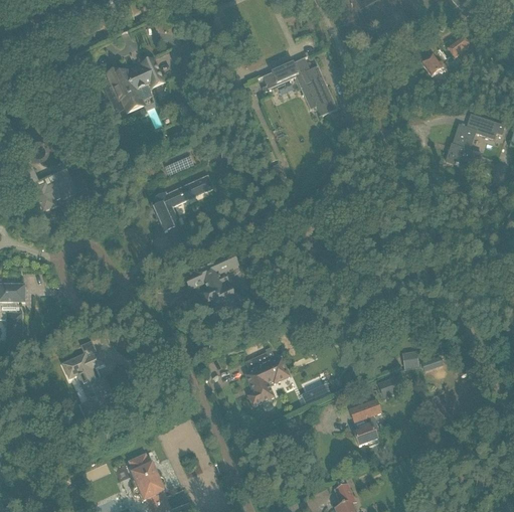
[(452,0),(460,10),(455,15),(459,21),(472,10),(464,0),(452,0)]
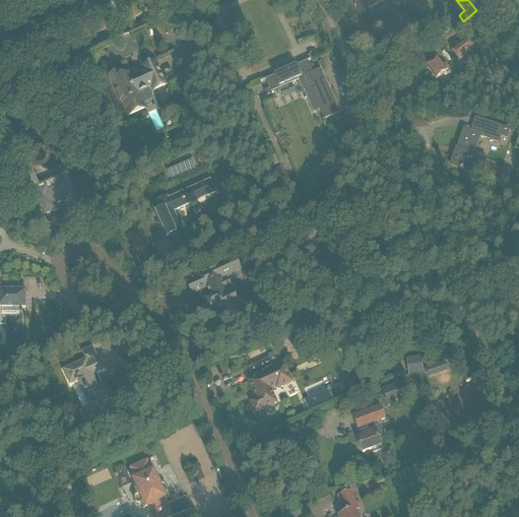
[(473,46),(467,38),(465,36),(449,47),(457,58),(473,46)]
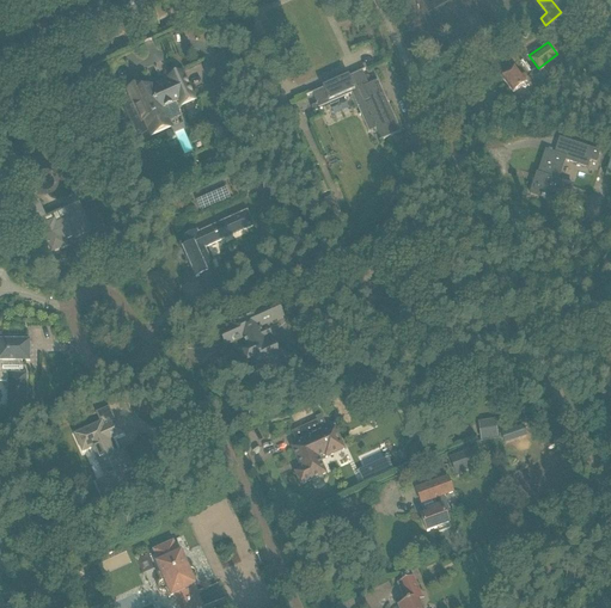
[(238,68),(230,48),(219,53),(227,73),(238,68)]
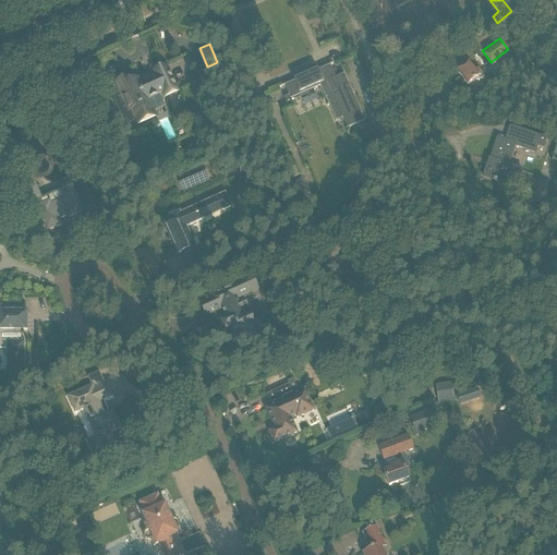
[(288,93),(282,95),(285,99),(314,87),(313,85),(319,83),(327,101),(326,101),(326,103),(327,103),(335,119),(336,118),(335,118),(341,115),(347,125),(344,125),(344,127),(364,118),(342,69),(341,69),(342,71),(335,74),(329,62),(331,61),(331,60),(283,82),(288,93)]
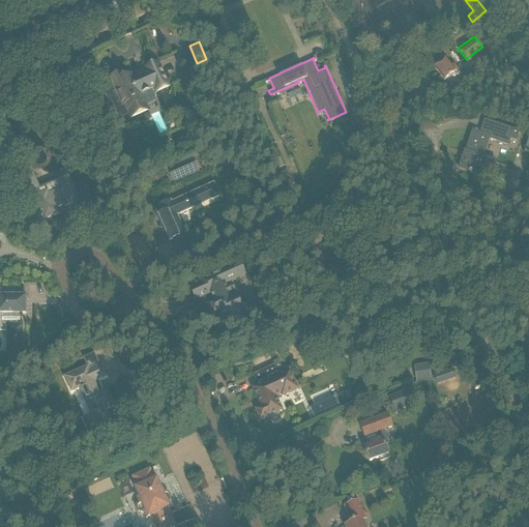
[(449,64),(443,57),(434,64),(443,78),(457,67),(452,62),(449,64)]
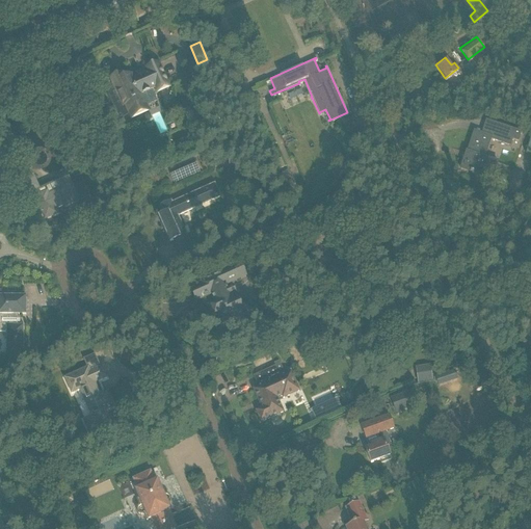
[(113,76),(110,78),(112,81),(116,90),(112,93),(118,105),(123,103),(127,112),(130,118),(149,109),(140,91),(154,85),(156,90),(168,85),(165,80),(157,60),(145,65),(148,70),(132,77),(130,72),(123,76),(121,71),(112,74),(113,76)]
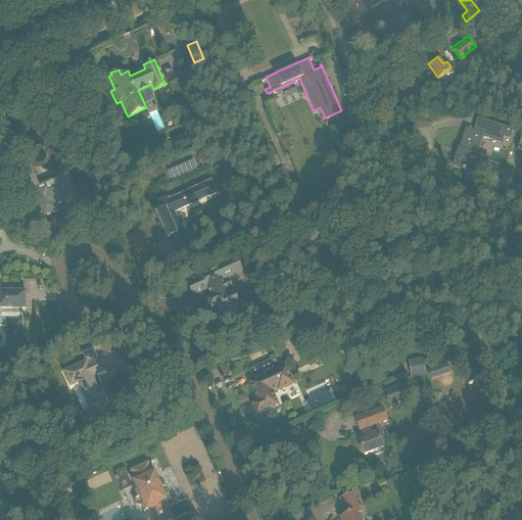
[(99,90),(89,94),(93,101),(102,97),(99,90)]
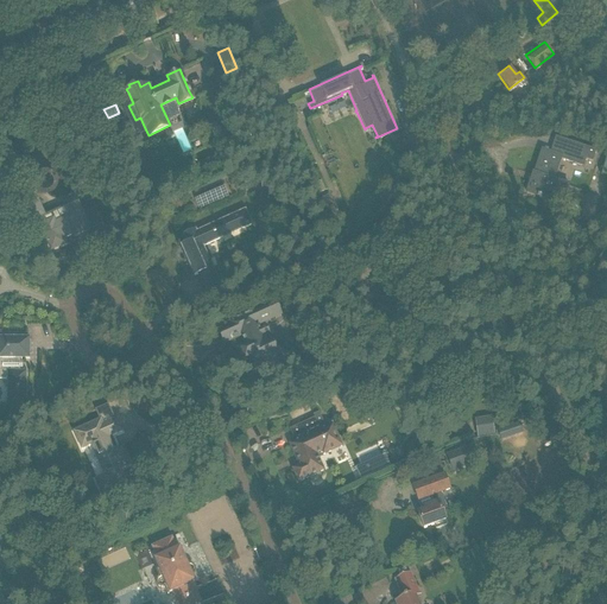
[(555,134),(549,151),(542,148),(535,171),(533,171),(526,190),(536,194),(536,195),(539,196),(539,194),(543,195),(545,186),(563,192),(567,183),(551,177),(558,156),(582,164),(585,157),(592,158),(595,147),(555,134)]
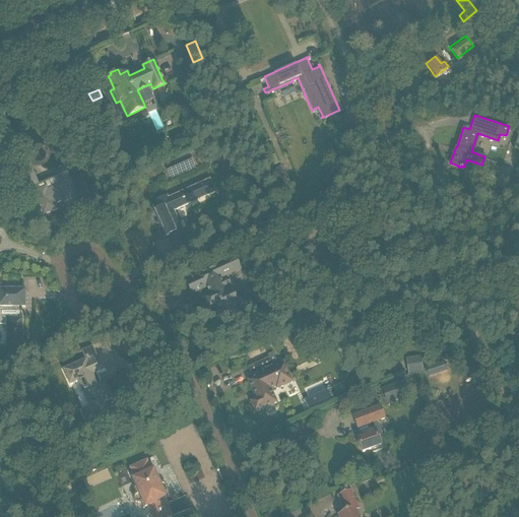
[(256,122),(250,125),(255,136),(261,133),(256,122)]
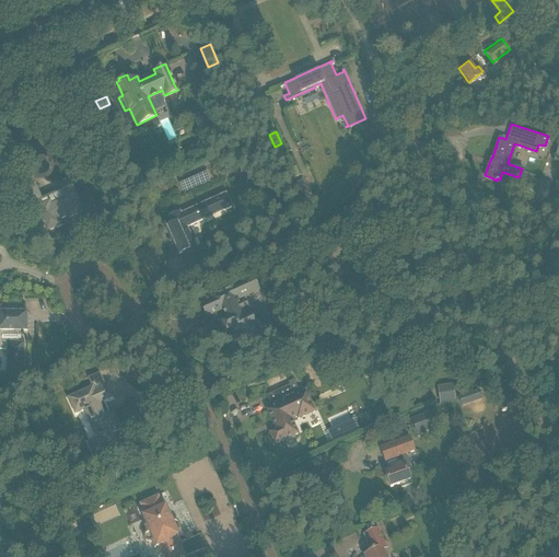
[(57,144),(55,153),(65,154),(67,147),(57,144)]
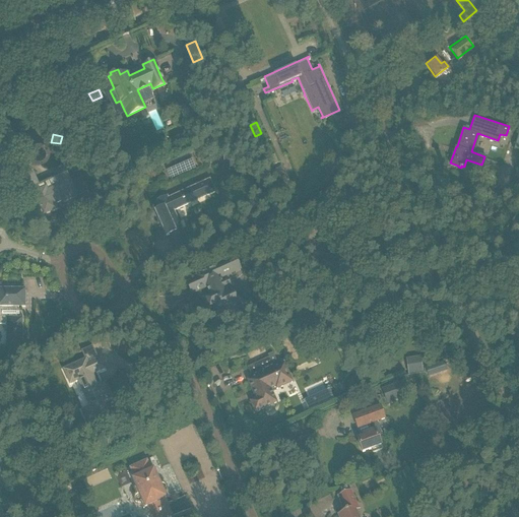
[(65,173),(53,178),(53,179),(52,176),(38,182),(28,163),(14,170),(23,189),(31,186),(43,211),(55,206),(53,202),(62,197),(63,200),(86,189),(77,168),(65,173)]
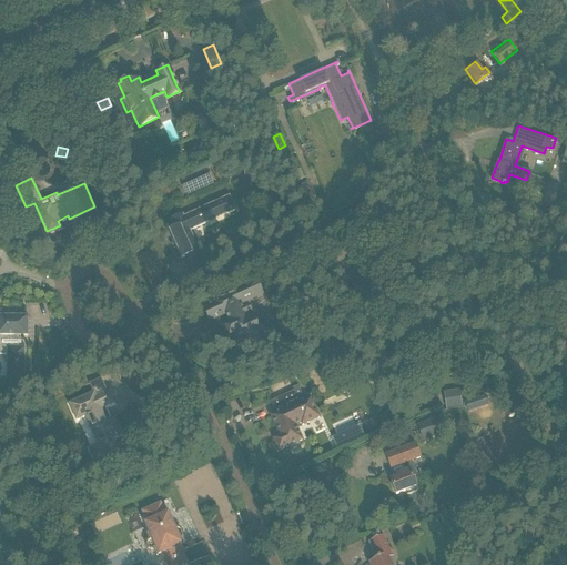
[(182,212),(169,218),(175,232),(171,234),(181,255),(184,253),(192,270),(205,263),(190,228),(235,208),(229,192),(183,212),(182,212)]
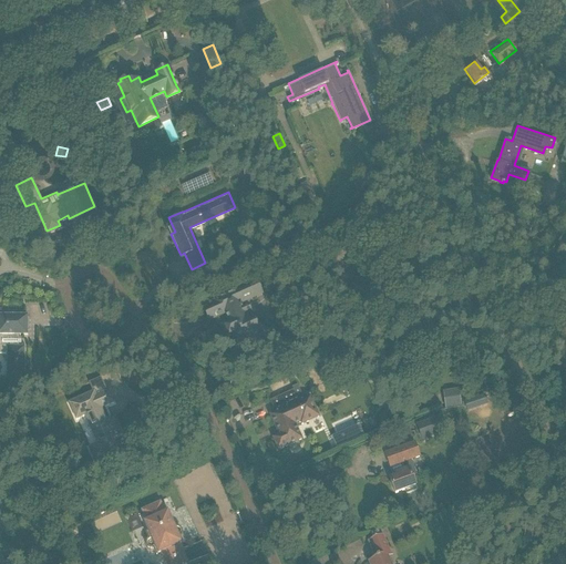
[(258,329),(250,313),(247,314),(245,311),(246,310),(243,303),(242,304),(240,300),(261,290),(257,280),(212,301),(217,311),(223,308),(229,321),(226,324),(235,342),(247,336),(253,347),(266,341),(260,328),(258,329)]
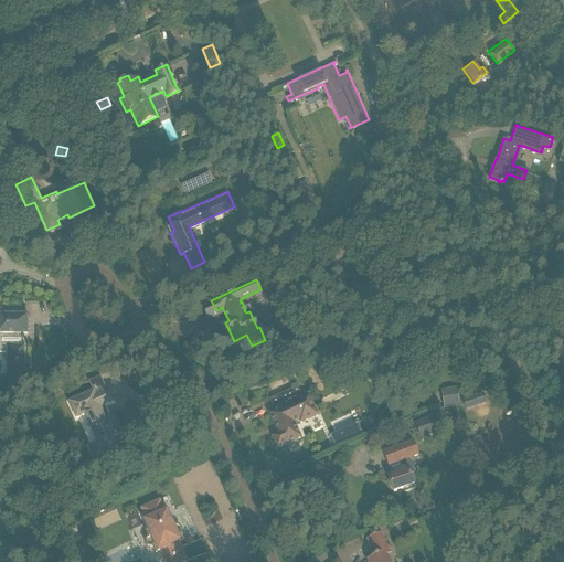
[(0,350),(7,350),(7,375),(23,375),(23,343),(17,343),(17,330),(27,330),(27,311),(0,310),(0,350)]
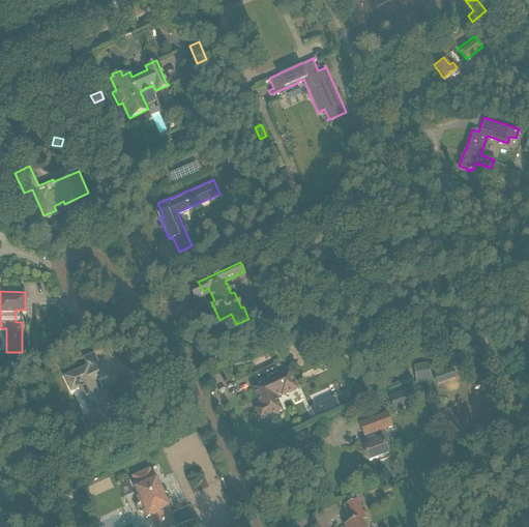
[(82,355),(86,363),(63,374),(70,389),(81,384),(86,396),(84,398),(90,412),(82,415),(89,431),(113,420),(106,406),(113,403),(106,387),(98,390),(97,387),(98,386),(96,382),(94,381),(93,379),(106,374),(100,362),(99,362),(93,350),(82,355)]
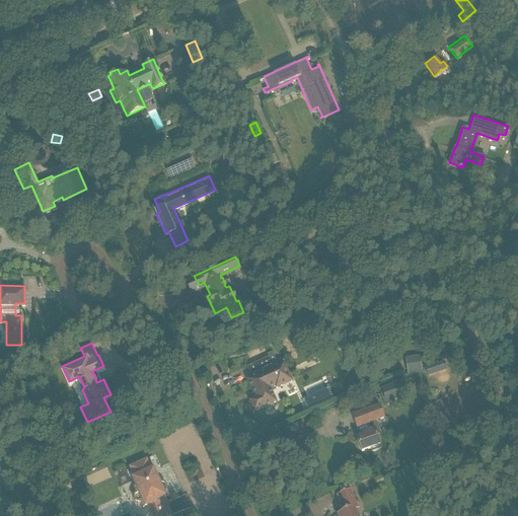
[(419,354),(404,356),(407,370),(421,368),(419,354)]
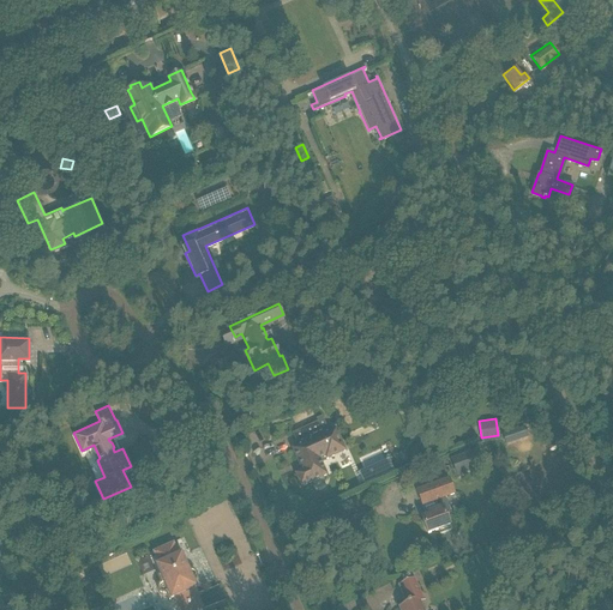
[(298,444),(292,446),(301,467),(295,471),(300,483),(311,478),(312,482),(317,484),(322,482),(323,477),(322,473),(325,472),(318,457),(323,454),(325,457),(346,448),(335,426),(313,436),(311,432),(320,427),(317,420),(307,423),(301,426),(307,439),(298,444)]
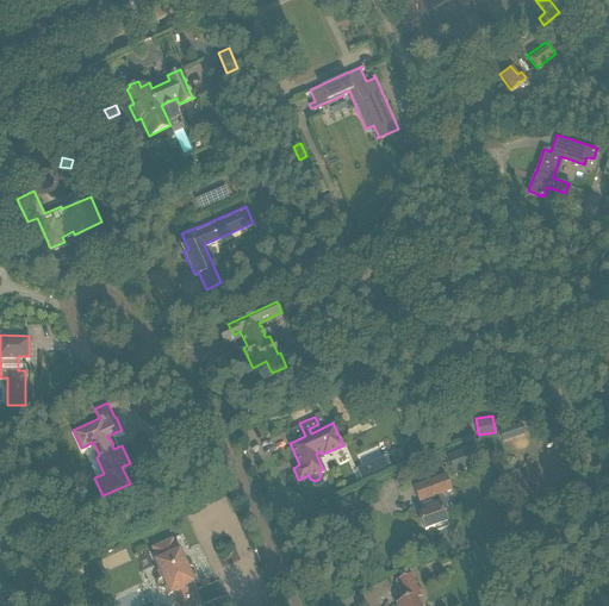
[(521,422),(498,429),(502,438),(523,431),(521,422)]
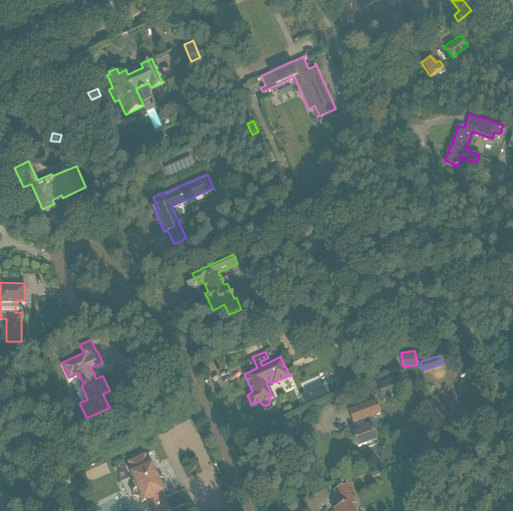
[(405,389),(400,373),(376,381),(381,397),(405,389)]
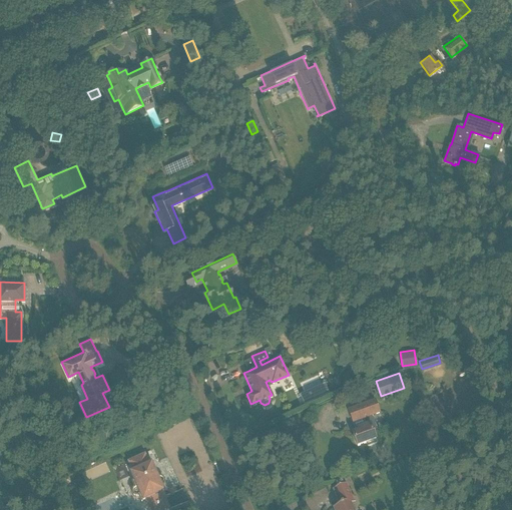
[(323,383),(300,393),(303,402),(328,391),(324,382),(323,382),(323,383)]
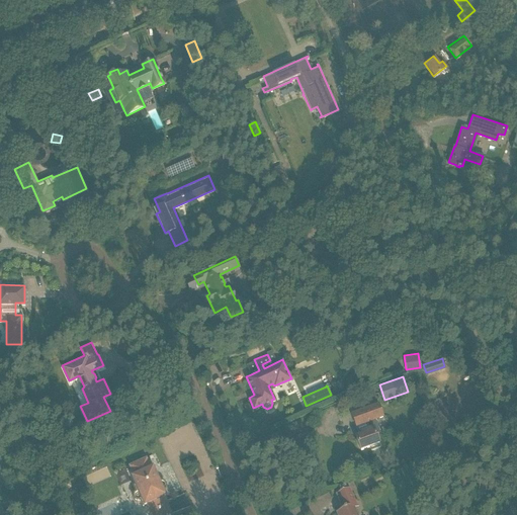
[(379,445),(378,441),(375,433),(379,432),(373,417),(381,414),(377,403),(351,412),(355,424),(360,422),(362,429),(360,430),(361,433),(355,435),(360,448),(368,445),(370,449),(379,445)]
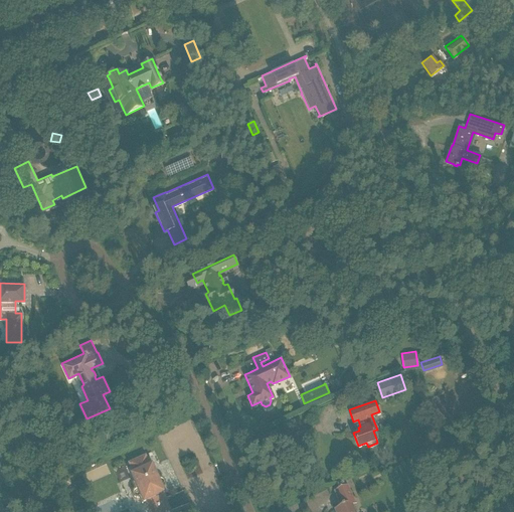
[(144,454),(129,462),(137,479),(132,481),(135,487),(134,488),(133,489),(133,490),(133,491),(133,493),(134,494),(135,495),(136,495),(137,495),(139,495),(141,501),(146,499),(151,511),(163,511),(169,510),(163,495),(161,492),(163,491),(161,485),(162,484),(163,483),(163,482),(163,481),(163,479),(162,478),(161,477),(160,477),(158,477),(157,477),(155,471),(152,472),(149,464),(144,454)]
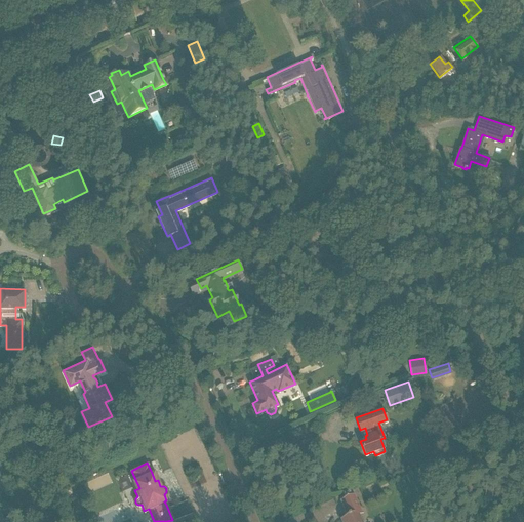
[(362,521),(358,513),(362,512),(353,492),(339,498),(347,515),(339,518),(341,521),(362,521)]
